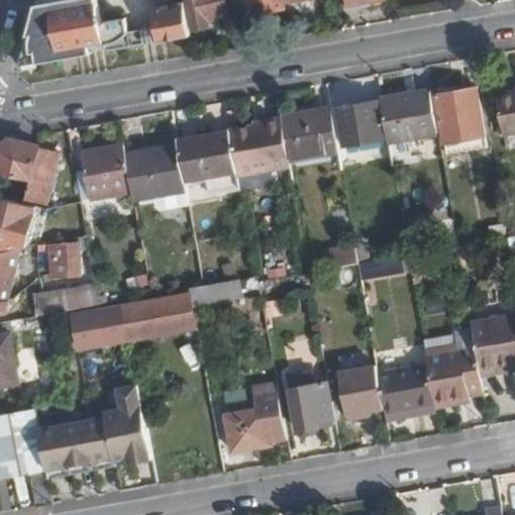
[(189,36),(184,5),(101,20),(97,0),(50,0),(33,3),(17,66),(76,56),(75,45),(102,41),(103,50),(189,36)]
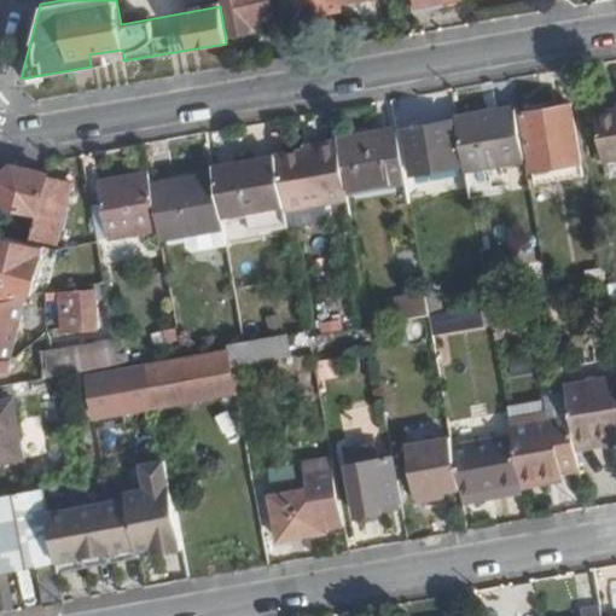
[(267,18),(263,0),(222,0),(228,36),(245,34),(244,22),(267,18)]
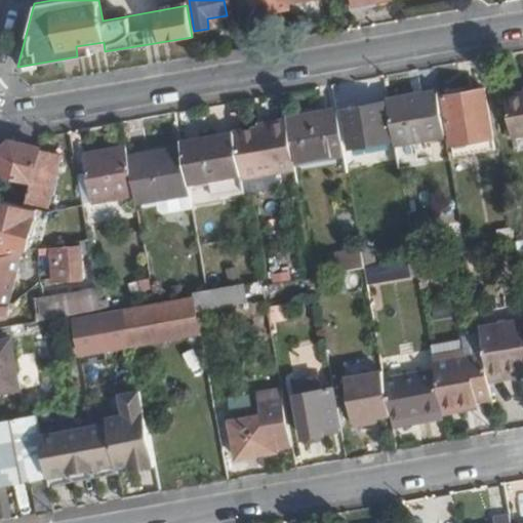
[(285,1),(290,0),(236,0),(240,25),(255,23),(255,14),(286,9),(285,1)]
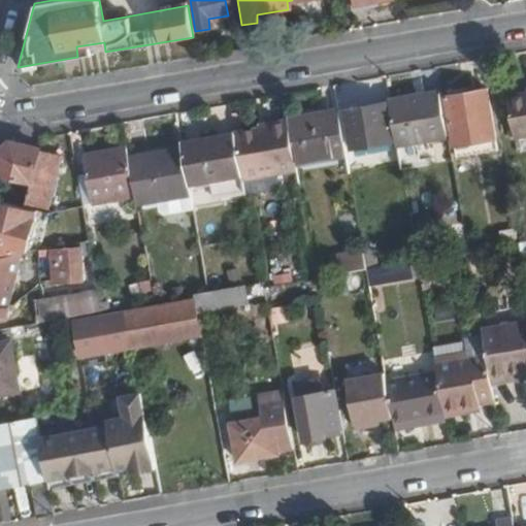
[(492,139),(484,90),(445,96),(453,146),(492,139)]
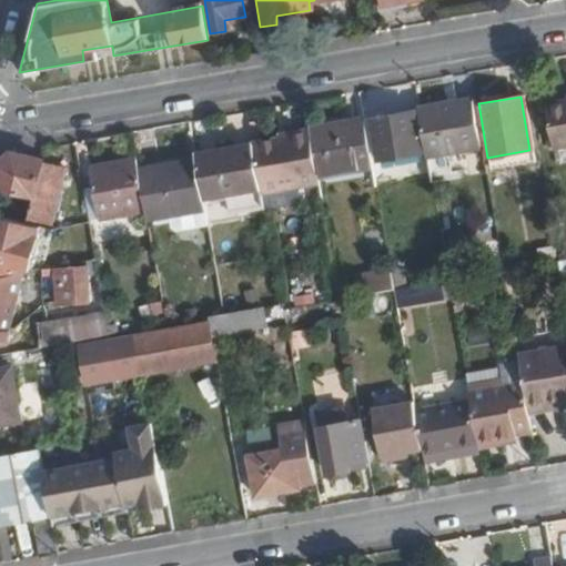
[(481,149),(473,99),(417,109),(425,158),(481,149)]
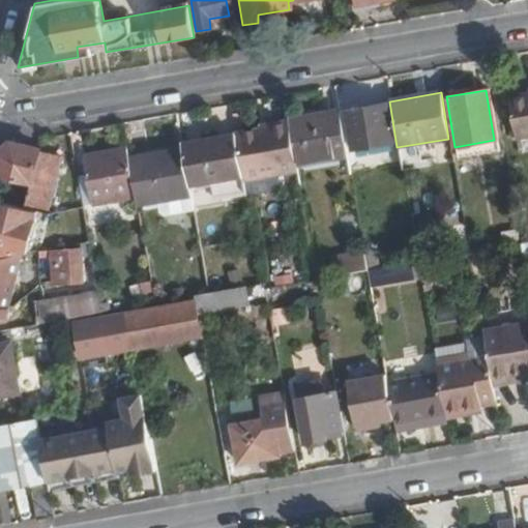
[(527,94),(507,98),(516,140),(527,137),(527,94)]
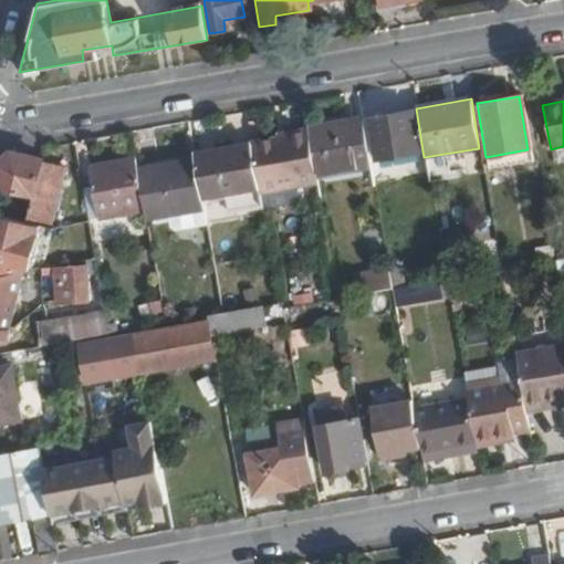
[(419,153),(411,111),(369,117),(376,160),(419,153)]
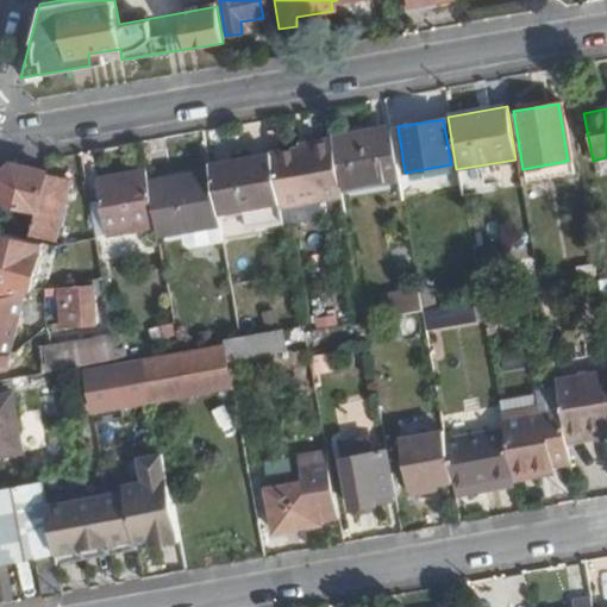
[(399,181),(389,127),(330,138),(330,139),(339,191),(399,181)]
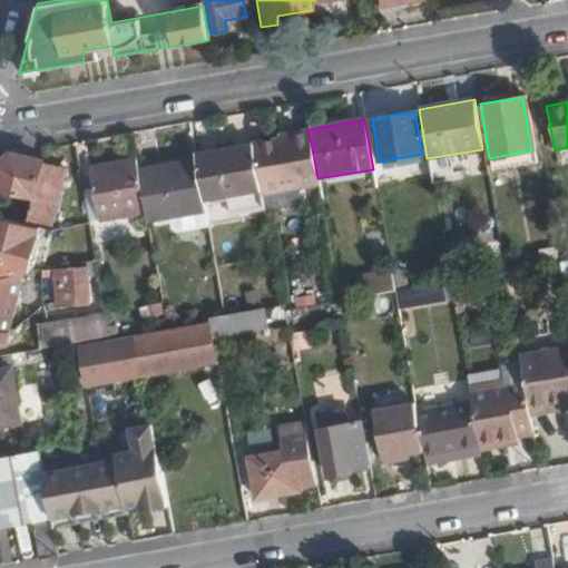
[(317,178),(309,130),(289,134),(289,139),(253,147),(261,188),(261,192),(281,188),(282,192),(319,185),(317,178)]
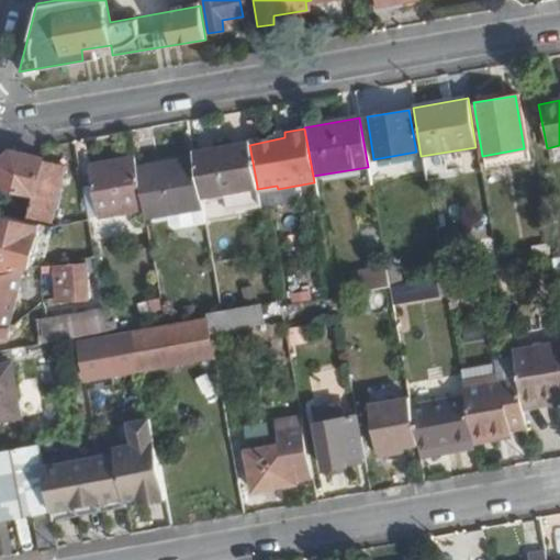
[(257,186),(249,145),(248,142),(192,152),(193,157),(200,196),(257,186)]
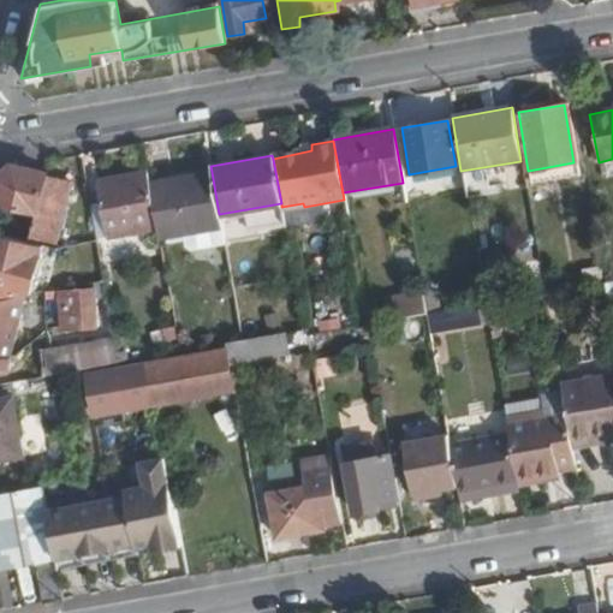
[(52,242),(66,184),(45,178),(46,173),(15,166),(11,166),(0,174),(0,204),(33,213),(27,236),(52,242)]
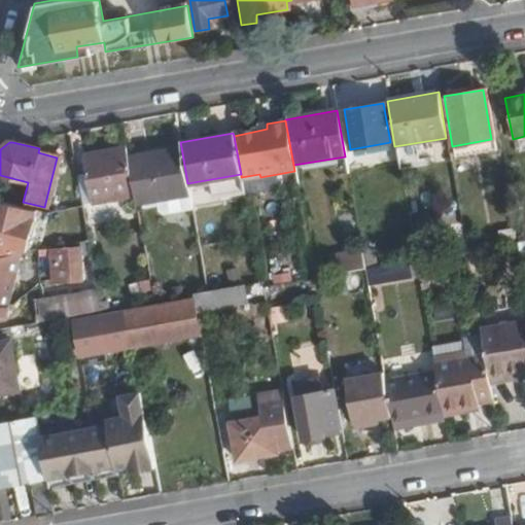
[(187,183),(181,147),(128,156),(134,197),(135,203),(189,195),(187,183)]
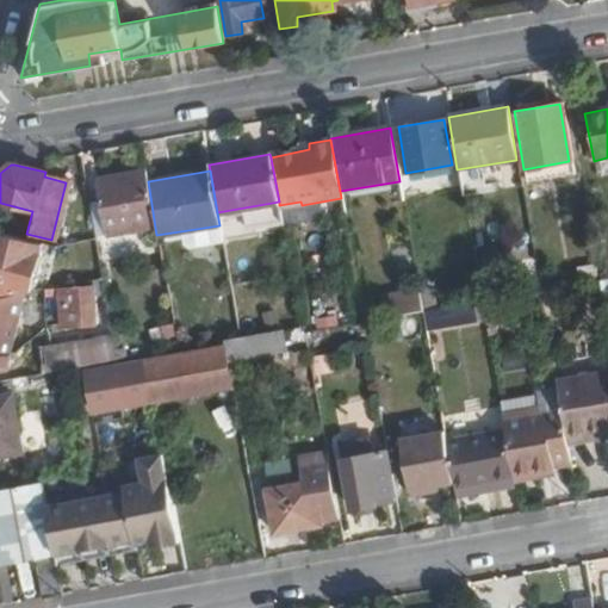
[(155,228),(148,181),(146,172),(92,181),(101,236),(155,228)]
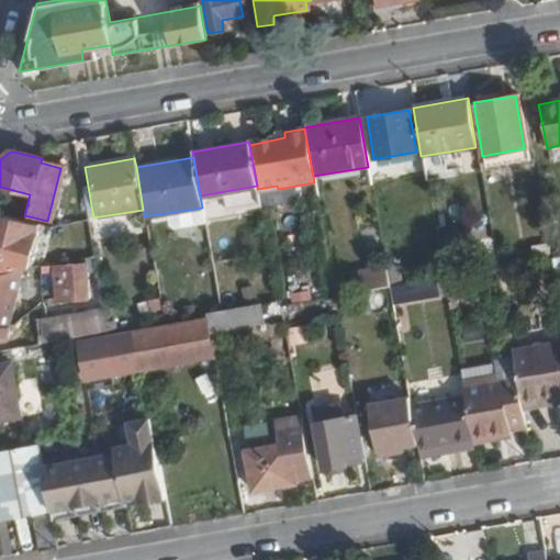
[(34,253),(37,239),(33,238),(36,222),(0,213),(0,272),(20,269),(26,268),(31,252),(34,253)]
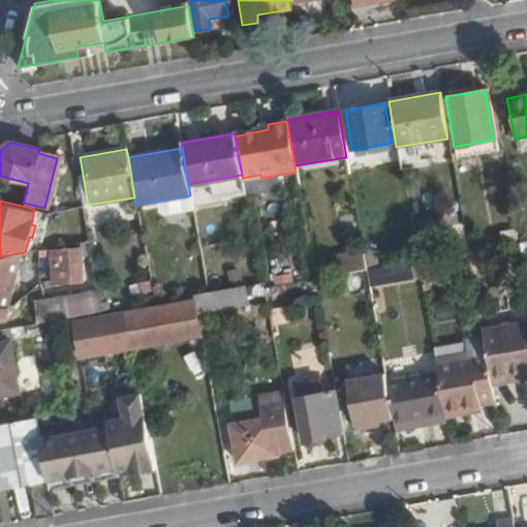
[(160,206),(162,216),(195,211),(194,200),(160,206)]
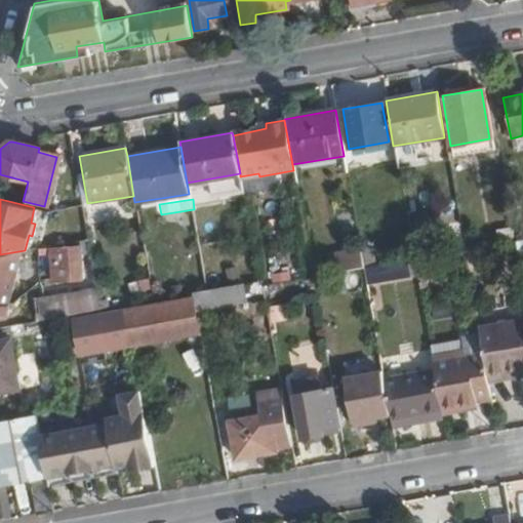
[(522,251),(522,240),(514,242),(516,252),(522,251)]
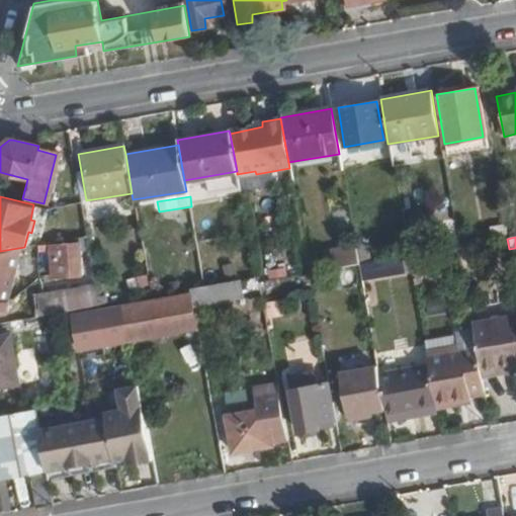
[(70,260),(70,244),(50,244),(50,278),(81,278),(81,260),(70,260)]
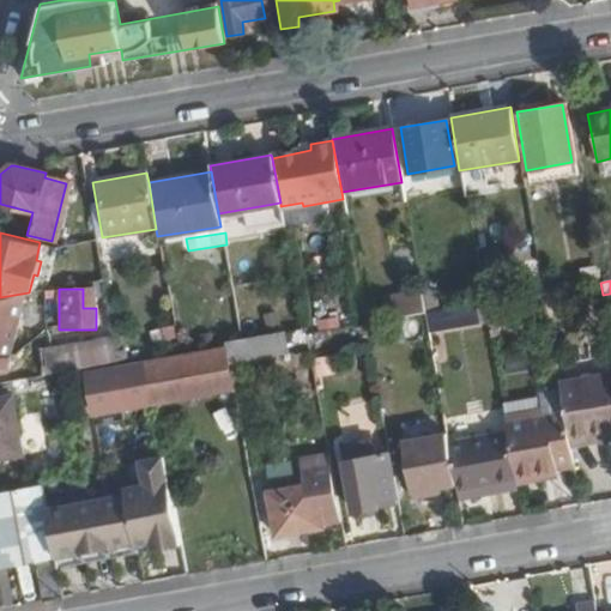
[(435,313),(433,292),(419,294),(423,315),(435,313)]
